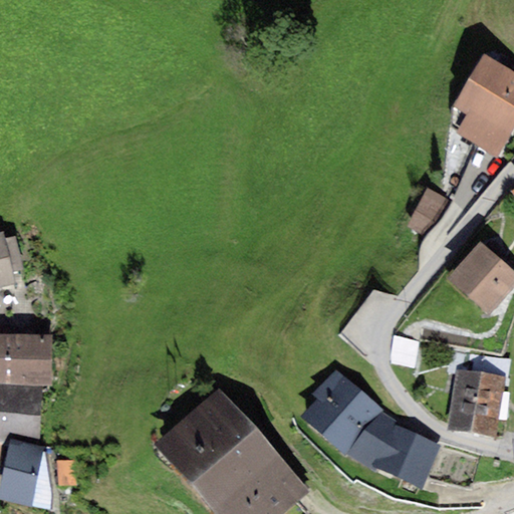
[(496,158),(513,129),(513,73),(498,64),(484,55),(453,106),(467,115),(456,134),(496,158)]
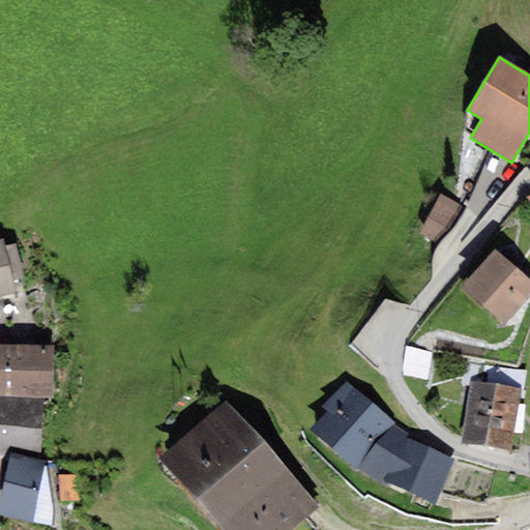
[(457,223),(433,205),(412,233),(436,251),(457,223)]
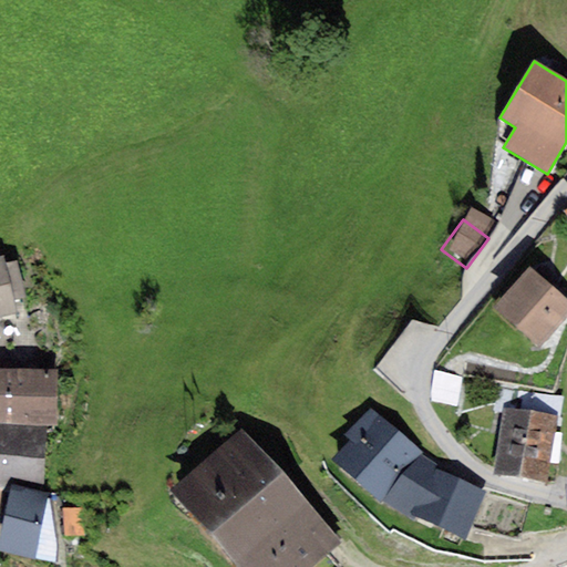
[(3,256),(0,257),(0,318),(16,316),(12,300),(26,298),(18,261),(4,265),(3,256)]
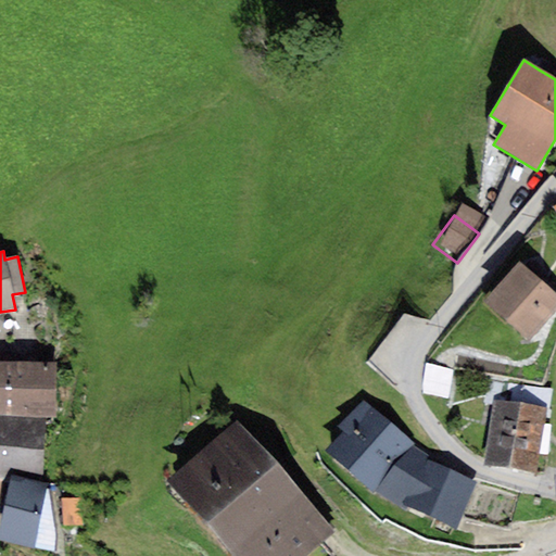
[(532,339),(555,311),(555,293),(518,261),(485,297),(532,339)]
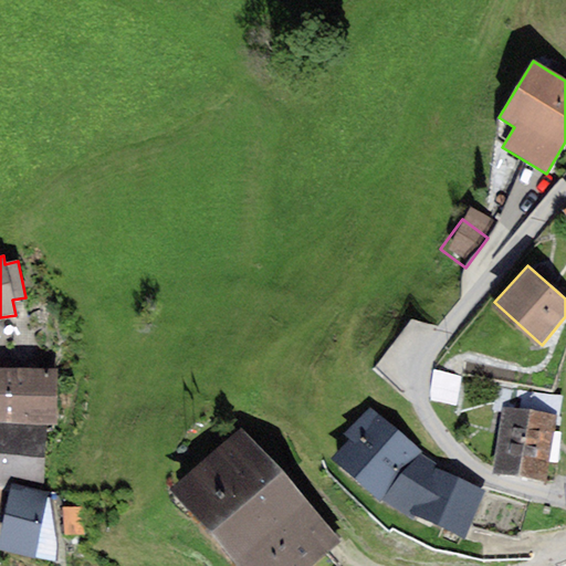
[(433,365),(430,391),(452,394),(456,367),(433,365)]
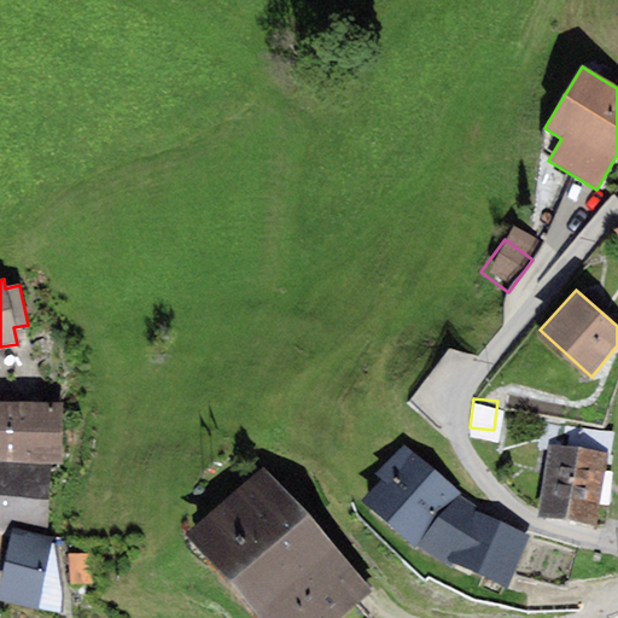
[(18,402),(0,401),(0,461),(17,462),(18,402)]
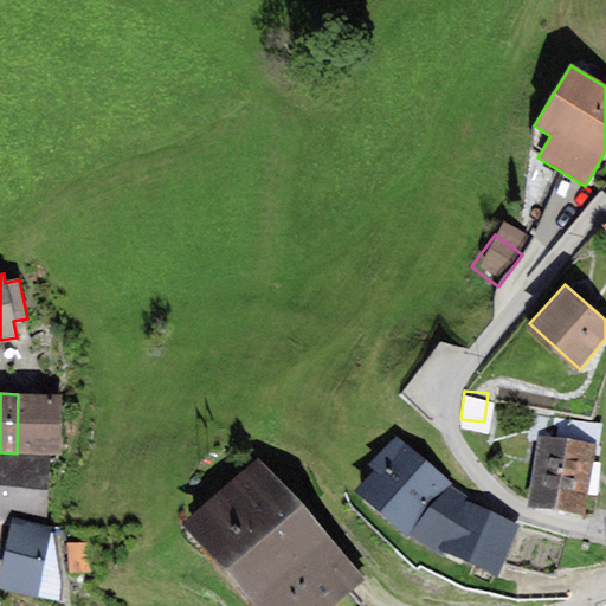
[(18,394),(17,453),(51,455),(60,456),(62,395),(18,394)]
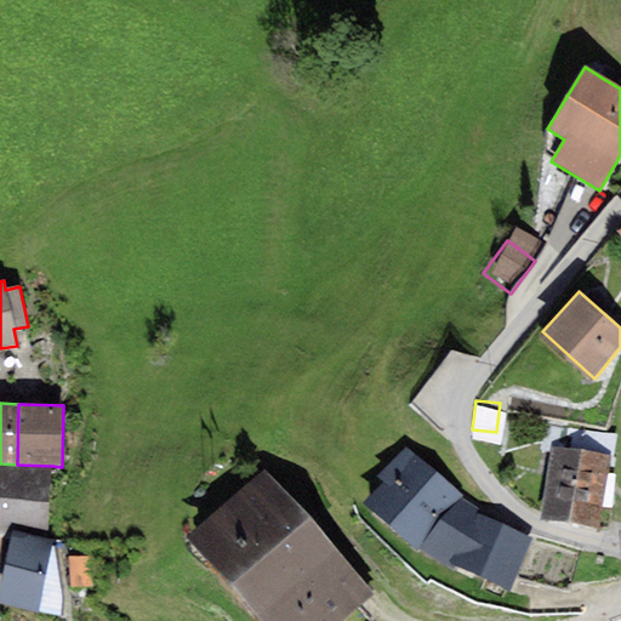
[(610,456),(551,448),(540,519),(600,528),(610,456)]
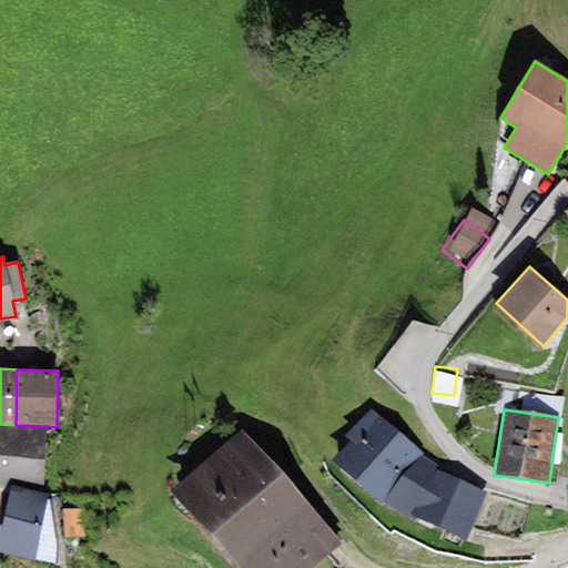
[(438,467),(372,411),(345,436),(352,440),(333,462),(384,505),(415,523),(417,517),(466,541),(489,495),(432,470),(438,467)]
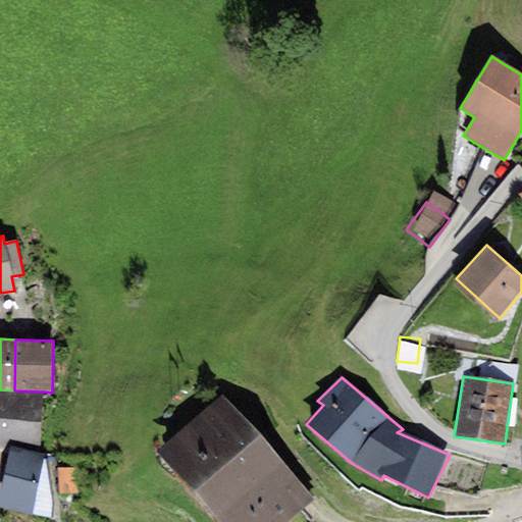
[(0,389),(0,452),(8,453),(10,447),(40,453),(44,392),(14,390),(0,389)]
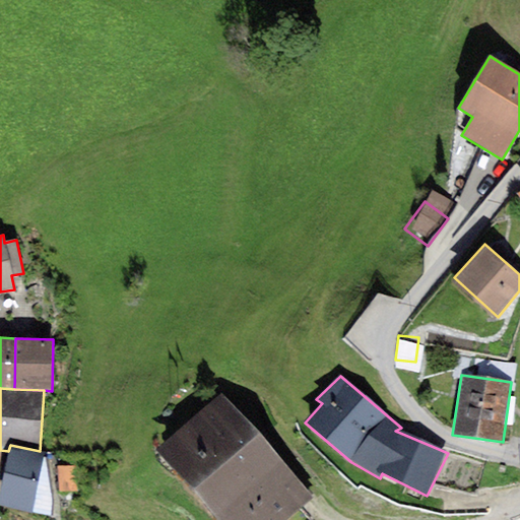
[(283,519),(311,498),(222,395),(156,451),(215,519),(283,519)]
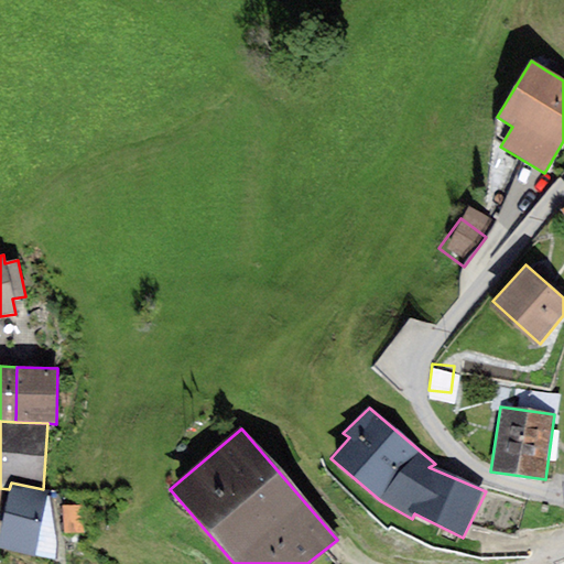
[(43,489),(11,483),(9,489),(2,522),(0,534),(0,549),(54,561),(58,542),(51,491),(43,489)]
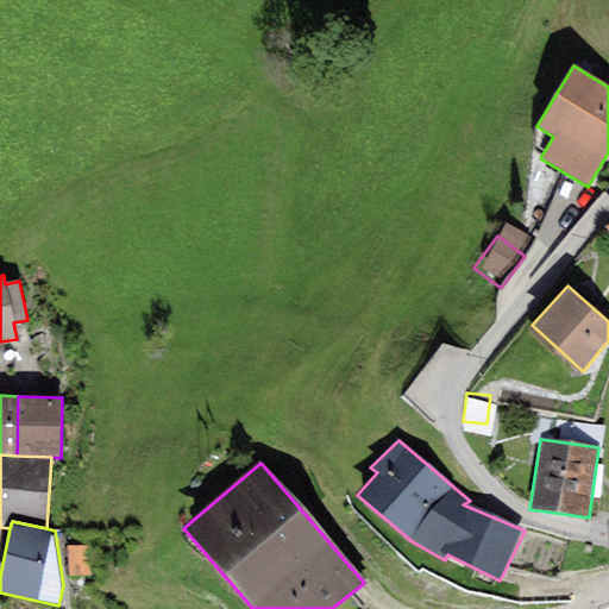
[(0,563),(2,564),(10,528),(0,527),(0,563)]
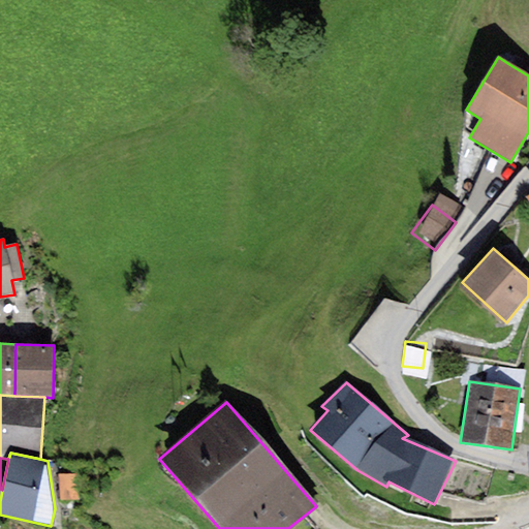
[(80,502),(79,473),(60,474),(61,502),(80,502)]
